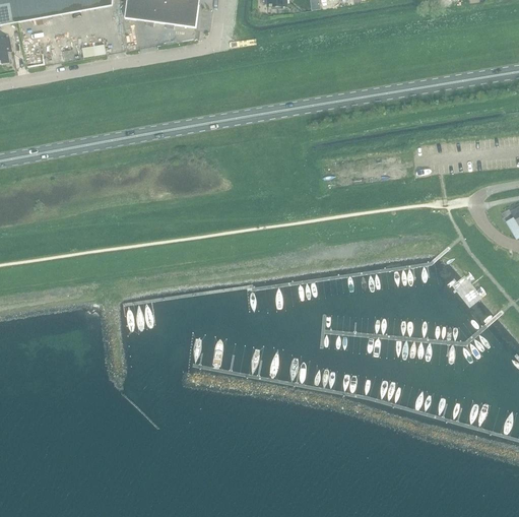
[(0,23),(111,3),(112,0),(0,0),(0,23)]
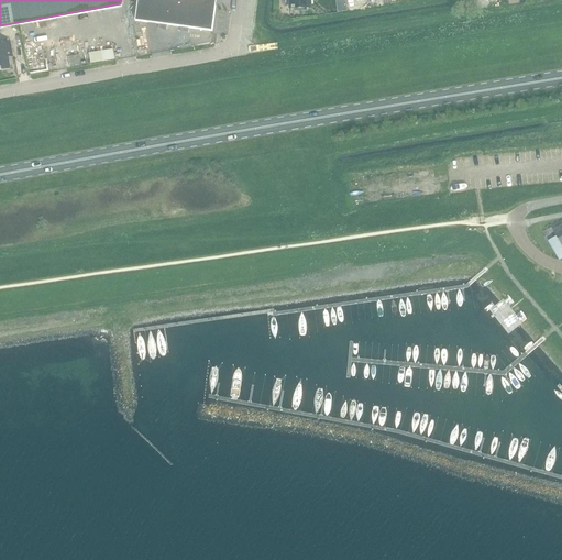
[(136,0),(134,18),(211,28),(215,0),(136,0)]
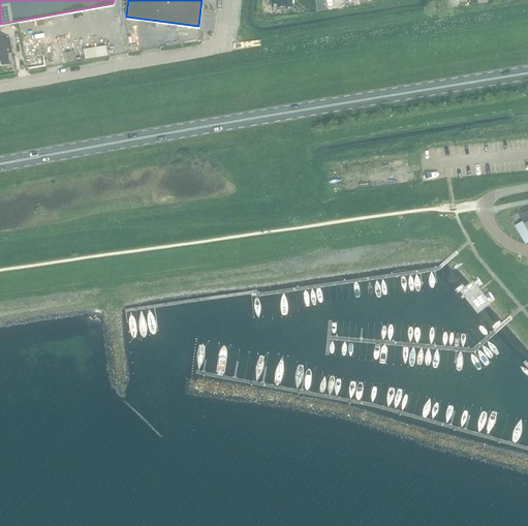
[(314,0),(315,8),(324,6),(323,0),(314,0)]
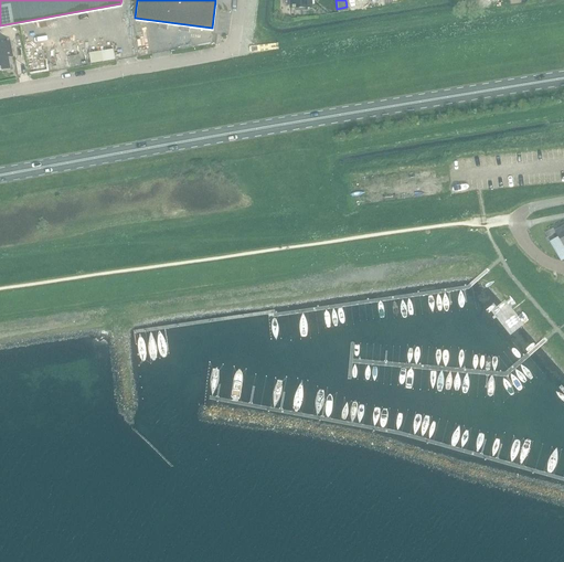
[(10,54),(9,49),(10,49),(9,40),(0,41),(0,67),(0,65),(9,64),(7,54),(10,54)]
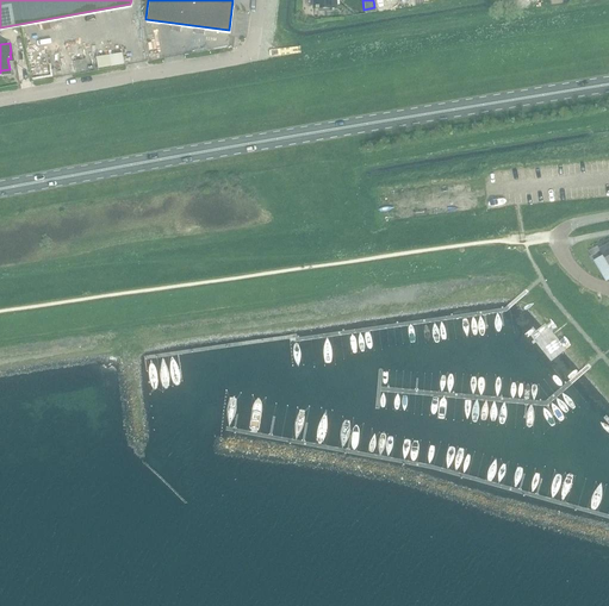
[(608,239),(598,247),(602,251),(596,256),(606,274),(608,272),(608,239)]
